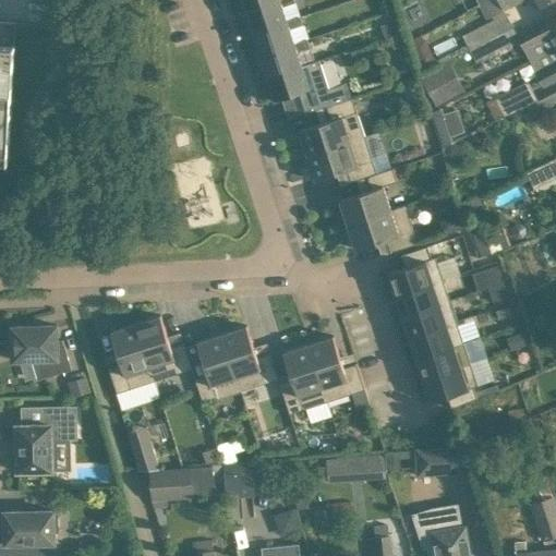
[(240,0),(243,11),(276,0),(240,0)]
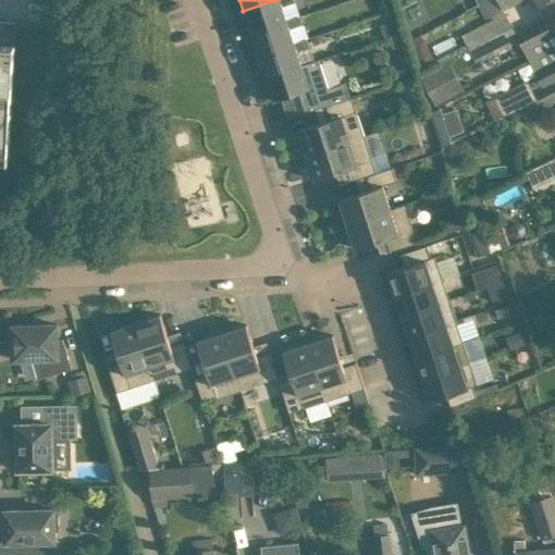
[(292,0),(275,0),(243,11),(250,33),(285,22),(281,8),(293,3),(292,0)]
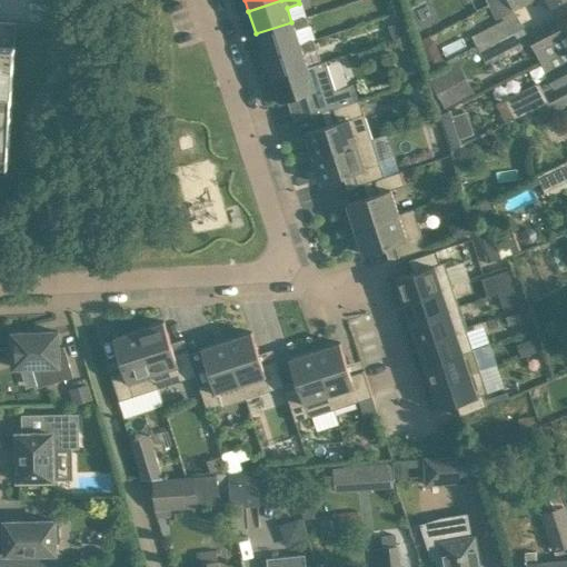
[(500,0),(488,7),(497,22),(536,0),(540,0),(546,10),(558,3),(564,0),(500,0)]
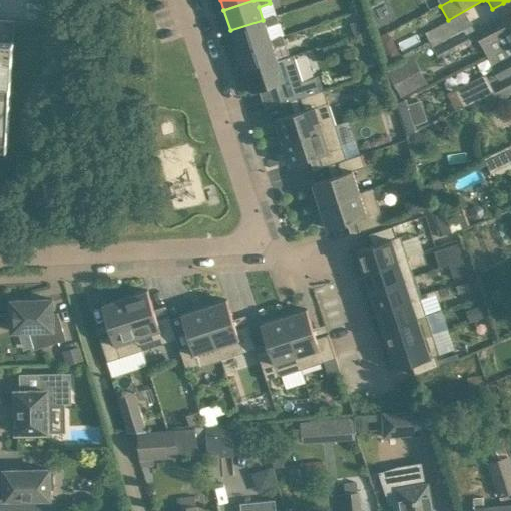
[(464,28),(470,25),(463,13),(423,34),(429,46),(464,28)]
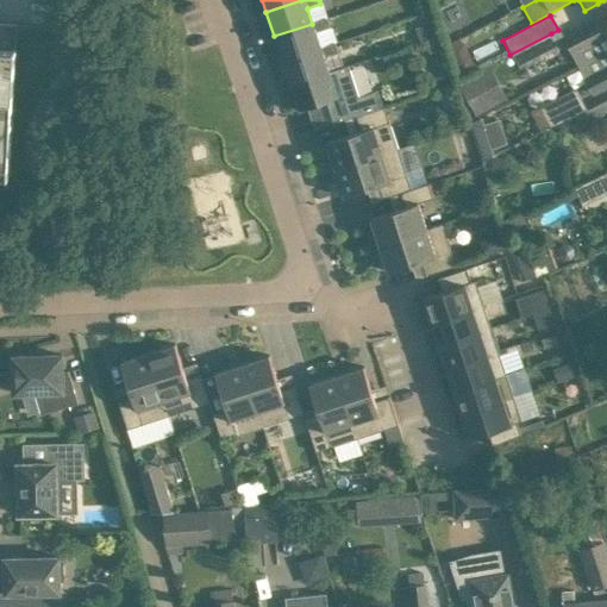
[(606,16),(562,39),(564,45),(570,56),(576,54),(581,64),(606,50),(606,16)]
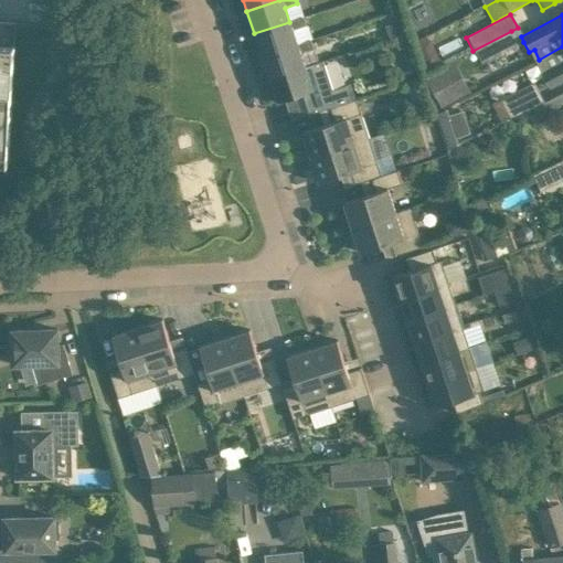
[(301,18),(289,22),(254,33),(262,56),(297,45),(293,31),(305,27),(301,18)]
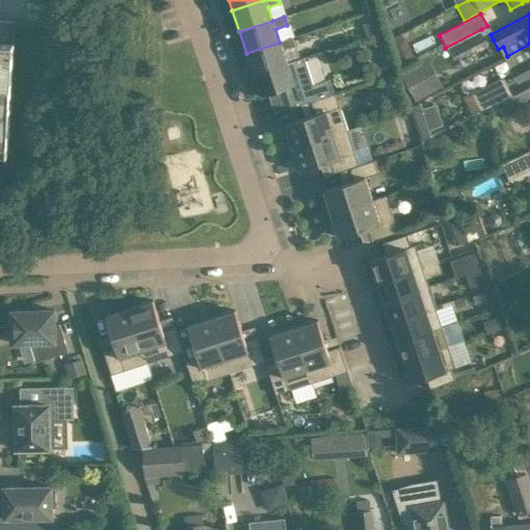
[(488,42),(481,29),(445,48),(452,61),(488,42)]
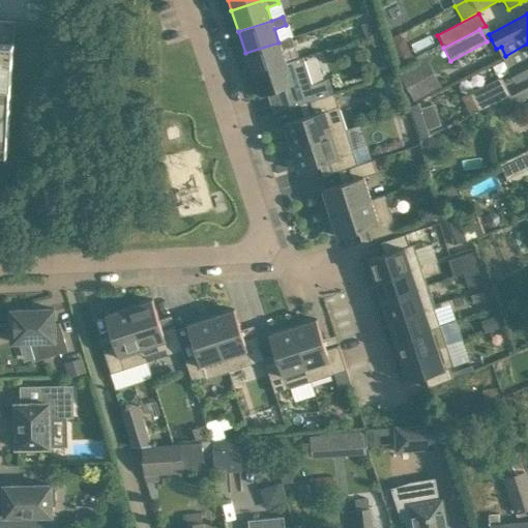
[(385,44),(382,32),(378,34),(370,36),(373,48),(385,44)]
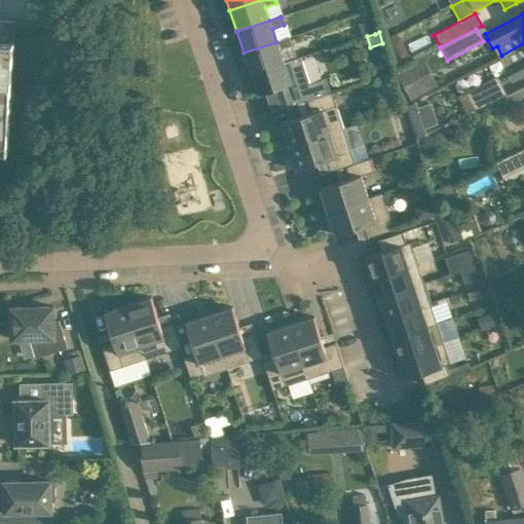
[(288,38),(276,42),(244,52),(251,74),(284,63),(278,49),(291,45),(288,38)]
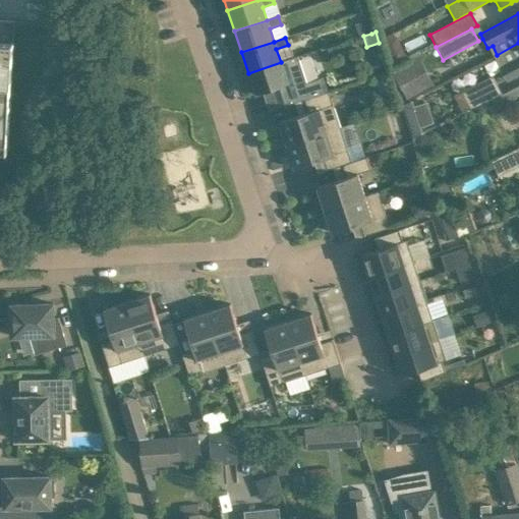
[(14,45),(0,43),(0,151),(8,152),(14,45)]
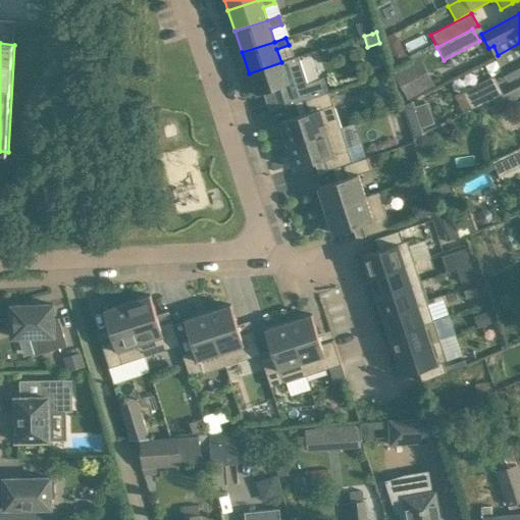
[(519,43),(498,55),(504,65),(500,67),(508,83),(519,75),(519,43)]
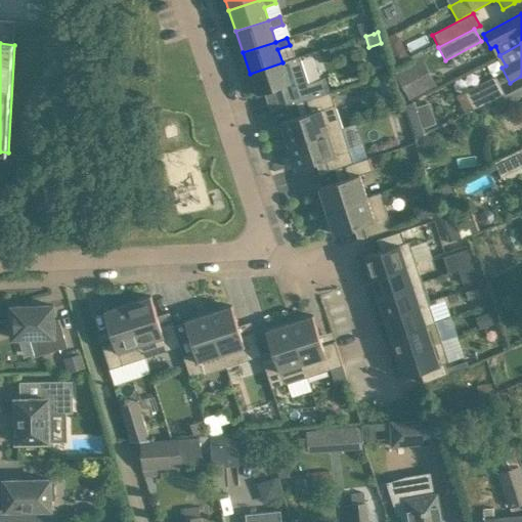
[(285,107),(305,101),(328,94),(322,79),(307,84),(298,57),(283,62),(250,74),(256,95),(278,88),(285,107)]
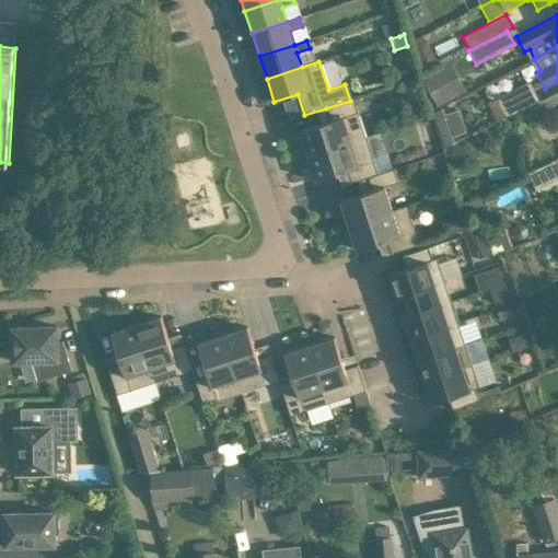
[(437,108),(454,99),(438,68),(419,78),(437,108)]
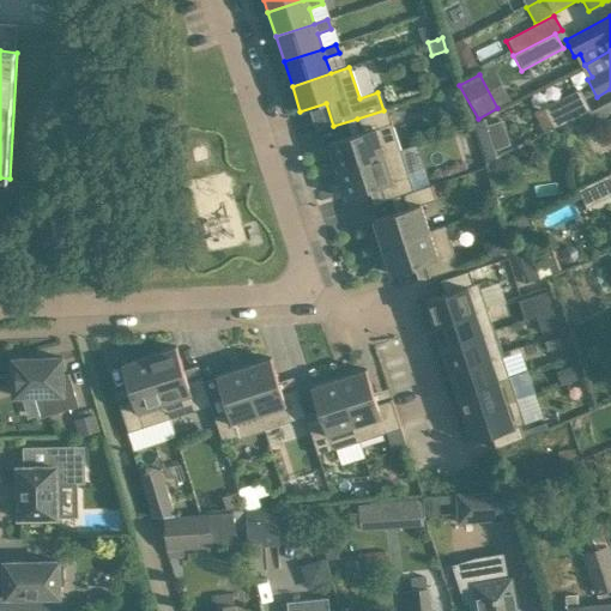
[(578,90),(540,109),(552,131),(556,128),(570,121),(588,112),(578,90)]
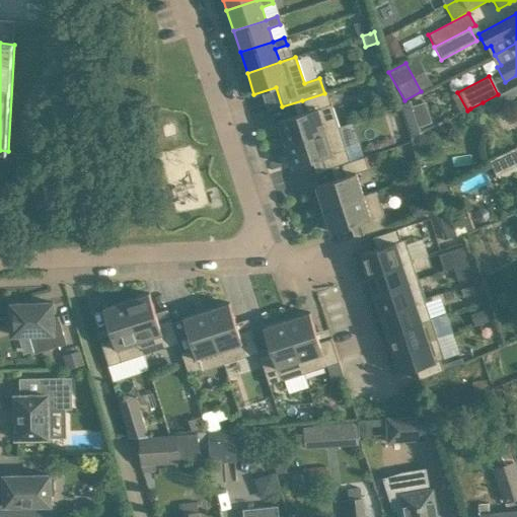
[(516,85),(516,86),(484,102),(486,108),(490,116),(515,103),(516,106),(516,85)]
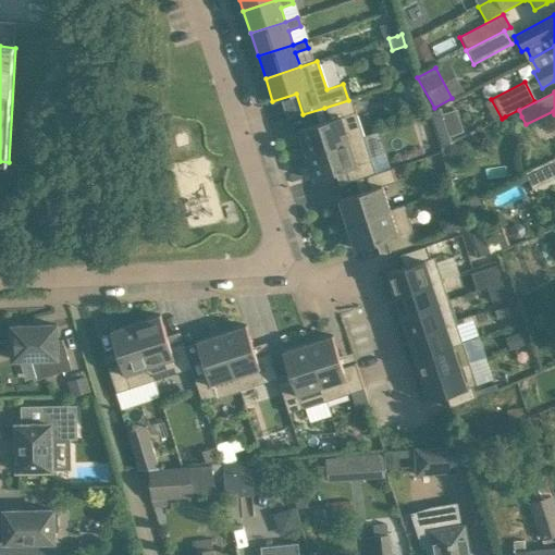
[(305,156),(362,137),(350,99),(348,100),(324,108),(328,121),(296,131),(305,156)]
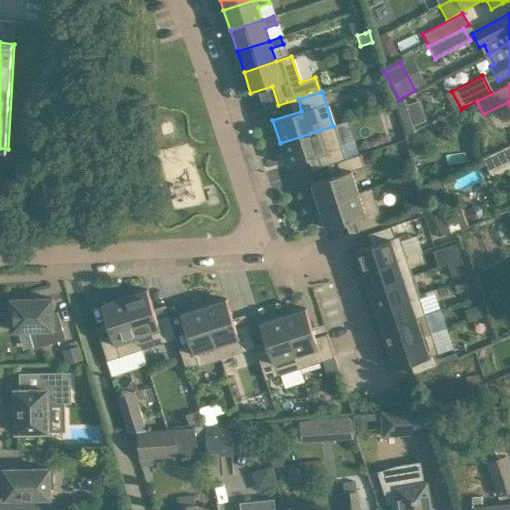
[(454,112),(461,109),(451,91),(444,94),(454,112)]
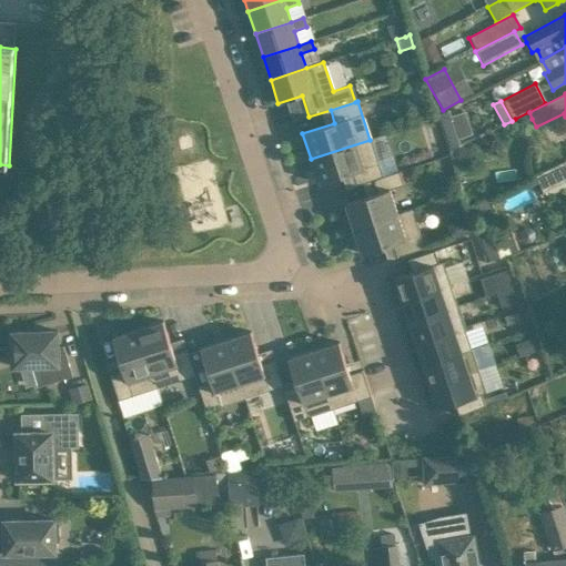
[(451,117),(448,111),(447,111),(438,115),(447,145),(450,151),(458,147),(460,145),(458,140),(472,135),(465,112),(451,117)]
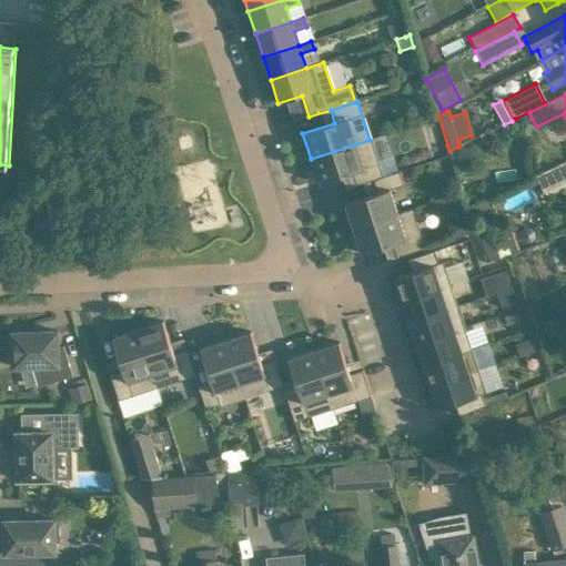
[(528,112),(515,119),(518,125),(532,119),(529,112),(528,112)]
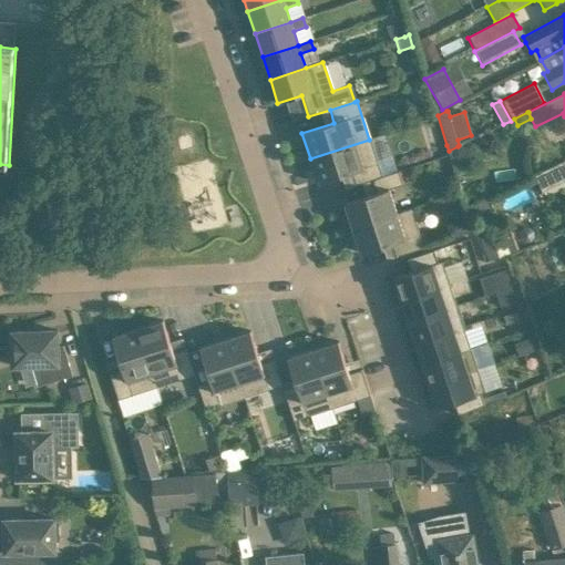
[(481,135),(474,139),(476,144),(484,141),(481,135)]
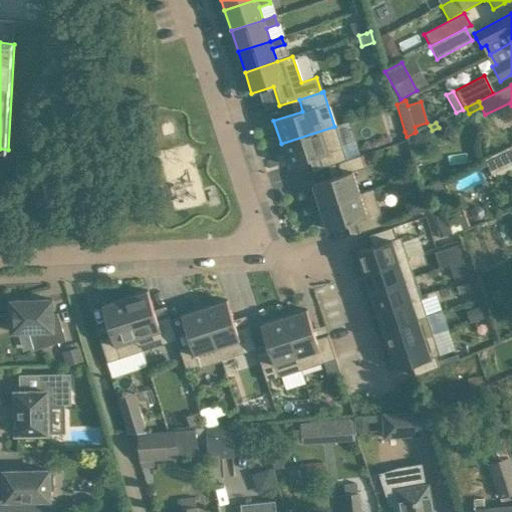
[(334,126),(281,144),(288,167),(317,158),(321,169),(336,164),(345,162),(345,161),(334,126)]
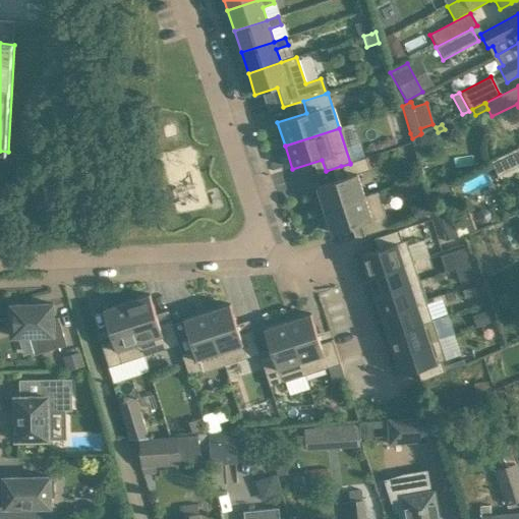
[(422,152),(428,137),(424,135),(420,135),(417,136),(415,138),(413,141),(413,146),(415,149),(422,152)]
